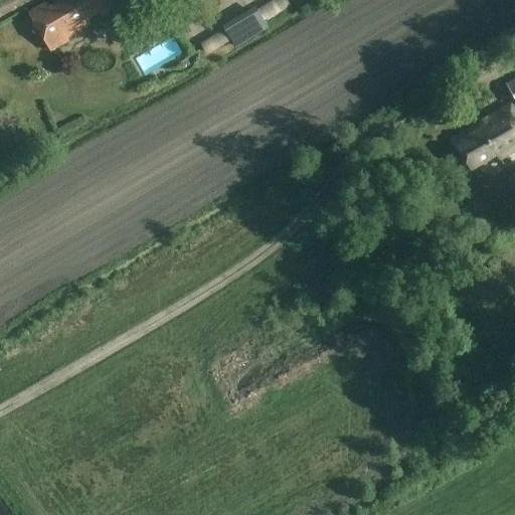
[(99,12),(101,17),(126,2),(125,0),(56,0),(57,2),(47,8),(44,3),(27,13),(49,51),(66,41),(64,38),(90,23),(88,19),(99,12)]
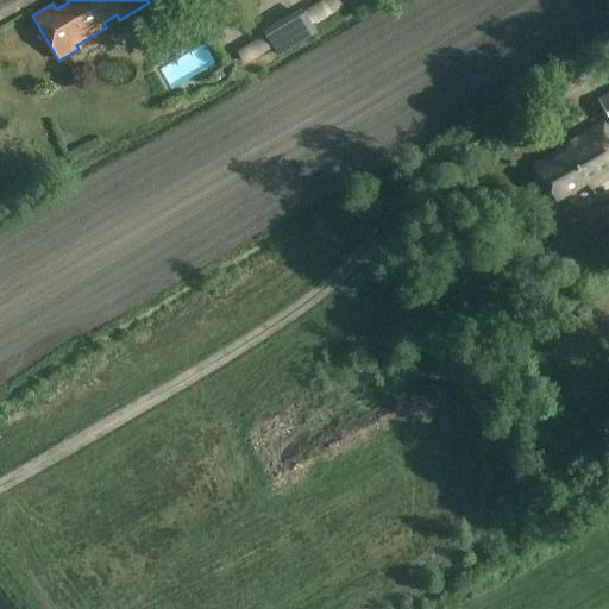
[(165,62),(175,86),(217,69),(207,45),(165,62)]
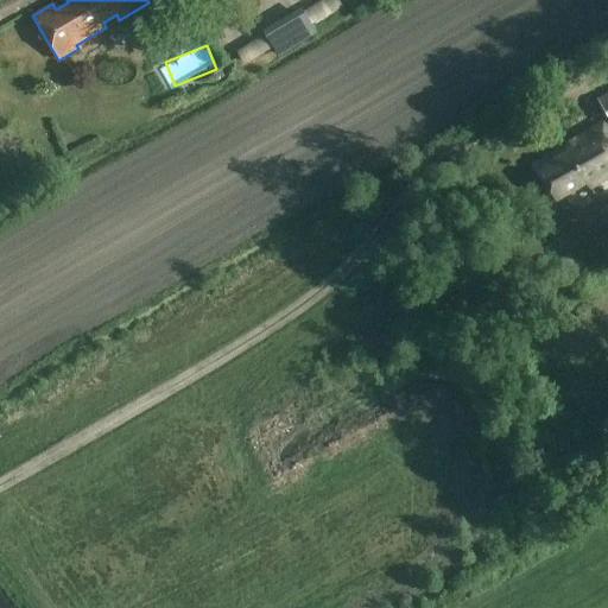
[(588,188),(607,176),(607,133),(602,124),(564,145),(568,151),(537,169),(555,200),(586,182),(588,188)]
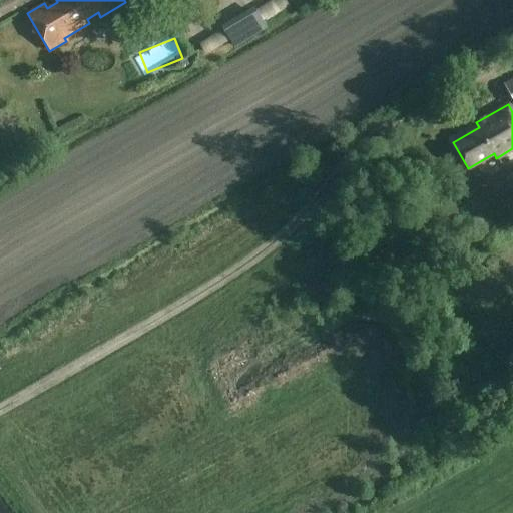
[(444,157),(452,177),(465,173),(458,153),(444,157)]
